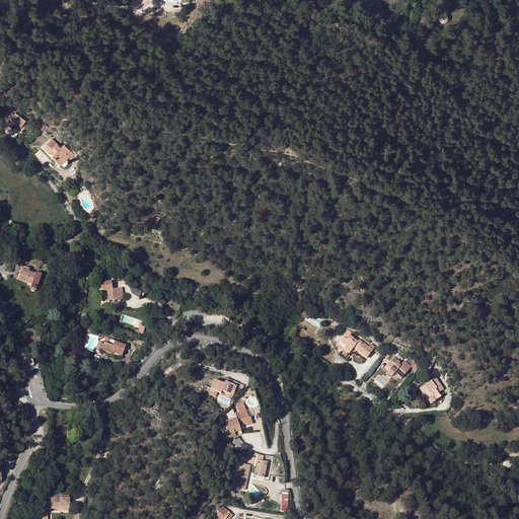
[(12,119),(17,124),(22,127),(26,121),(28,119),(24,116),(22,118),(16,114),(12,119)]
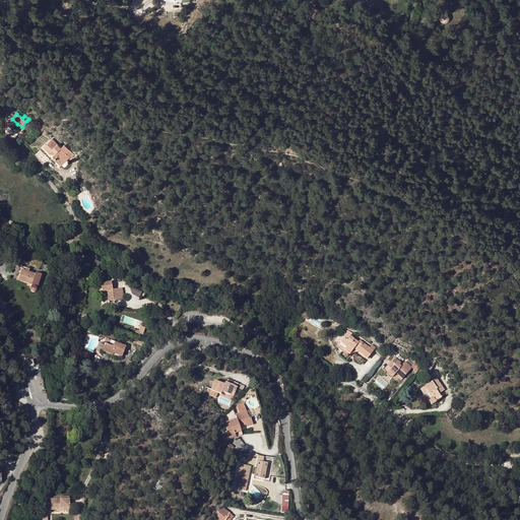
[(16,135),(5,126),(1,130),(13,140),(16,135)]
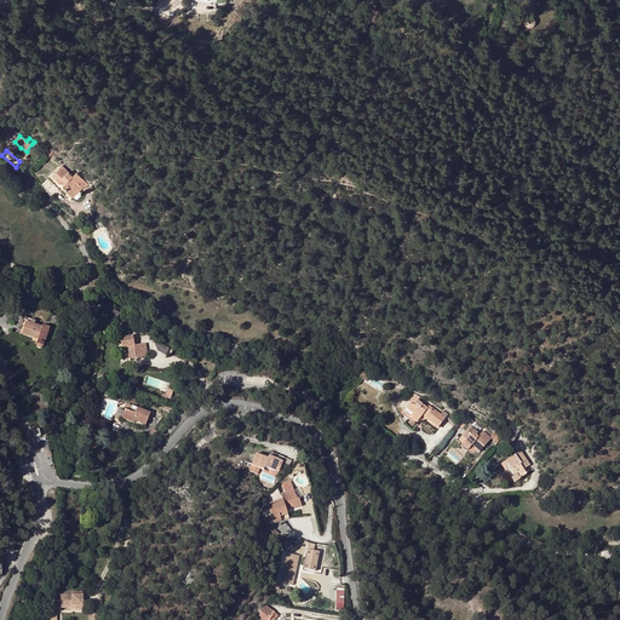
[(62,166),(53,174),(56,178),(56,179),(59,184),(61,182),(63,181),(67,183),(64,185),(67,188),(64,190),(65,191),(68,189),(73,194),(81,187),(84,188),(85,189),(89,185),(76,173),(73,177),(62,166)]
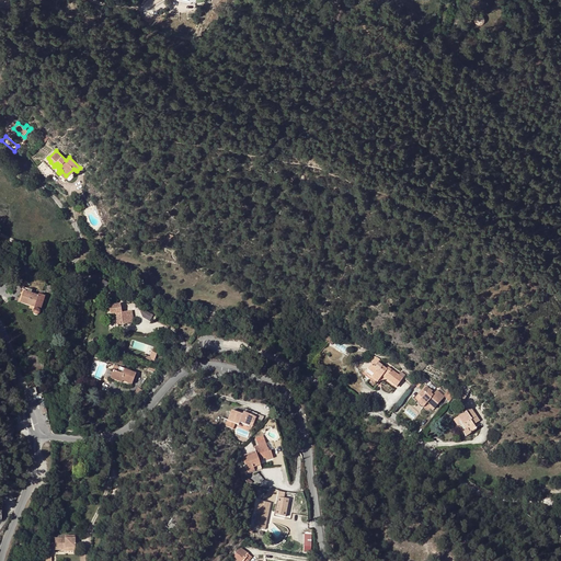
[(66,175),(61,171),(59,173),(66,180),(76,170),(73,169),(66,175)]
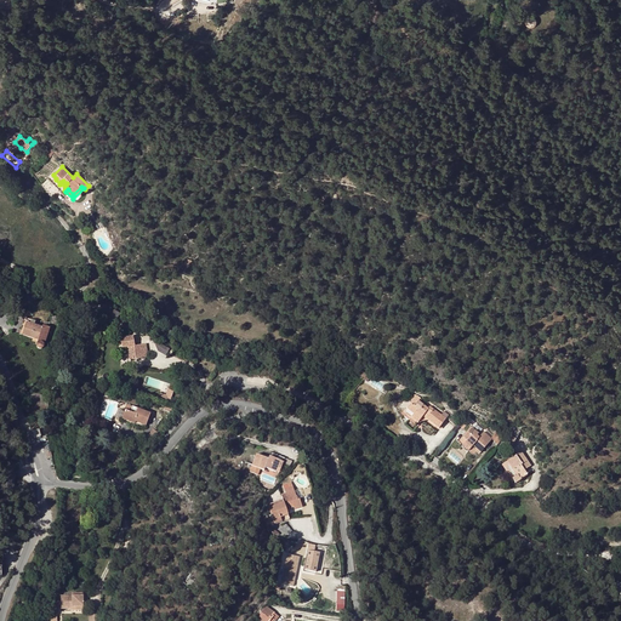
[(22,335),(27,324),(36,328),(36,326),(36,325),(35,324),(35,322),(30,320),(30,323),(24,320),(20,335),(22,335)]
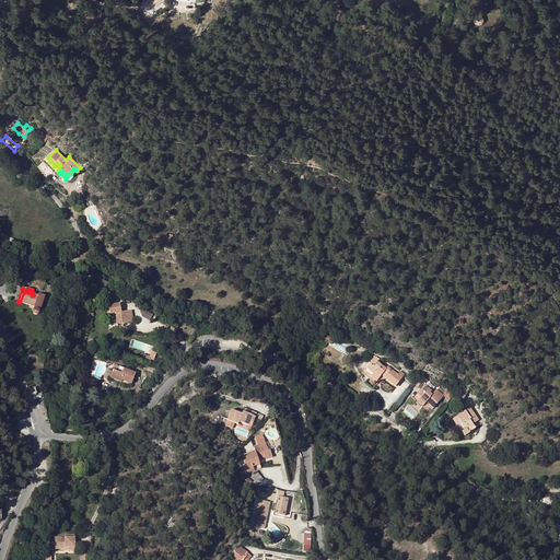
[(24,292),(20,302),(34,307),(33,312),(33,313),(34,314),(35,315),(36,315),(37,315),(38,314),(39,314),(45,296),(38,294),(38,295),(33,294),(33,295),(24,292)]
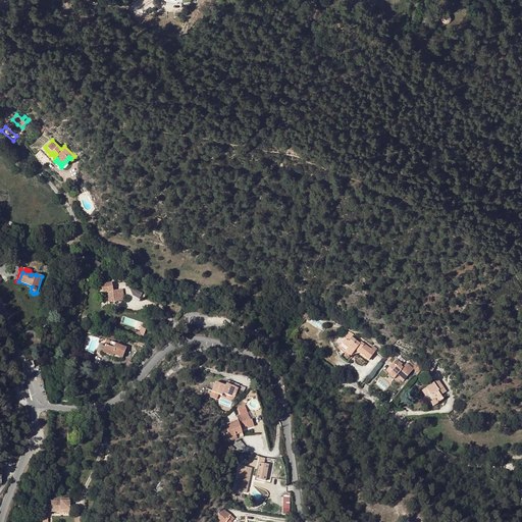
[(124,300),(122,290),(112,291),(110,282),(99,284),(101,293),(106,292),(108,303),(124,300)]
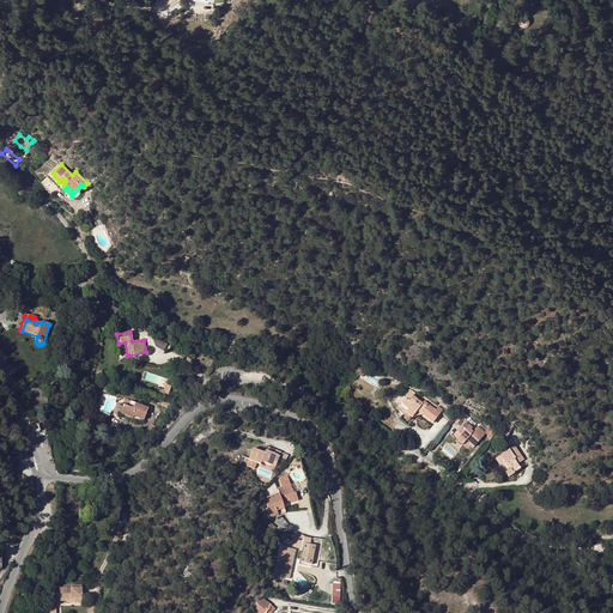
[(163,351),(167,345),(155,338),(151,345),(163,351)]
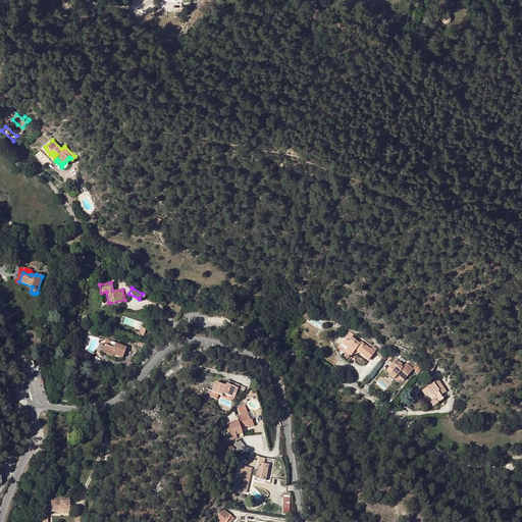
[(142,338),(146,328),(141,326),(139,332),(134,330),(132,335),(142,338)]
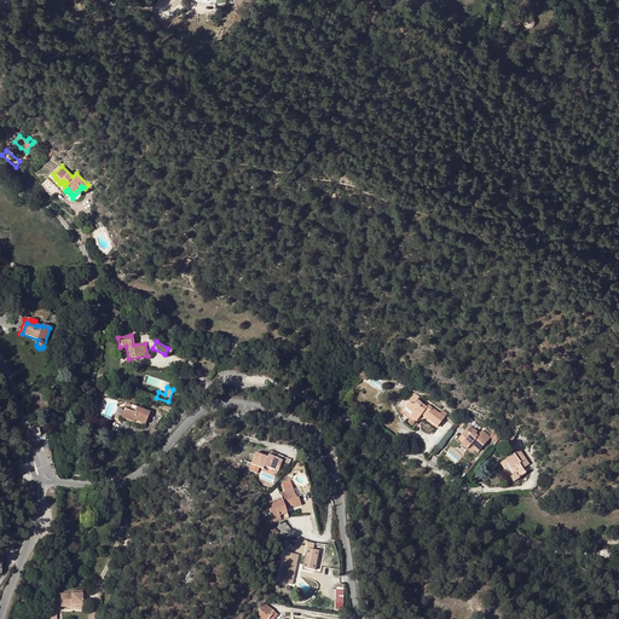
[(418,398),(414,393),(409,400),(410,404),(412,405),(416,400),(418,398)]
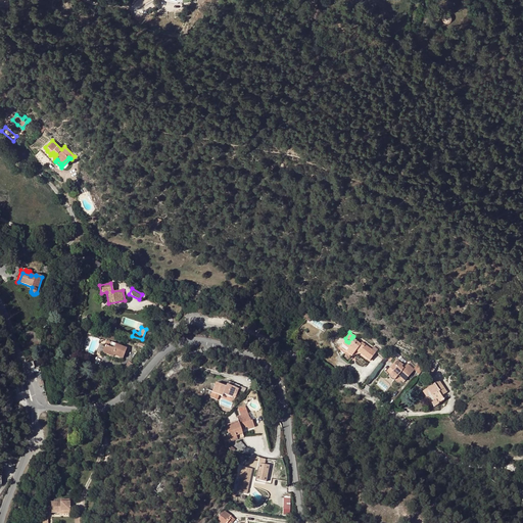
[(352,359),(358,352),(369,361),(370,361),(375,352),(362,342),(360,344),(351,338),(348,342),(346,341),(345,338),(338,347),(348,355),(350,358),(352,359)]
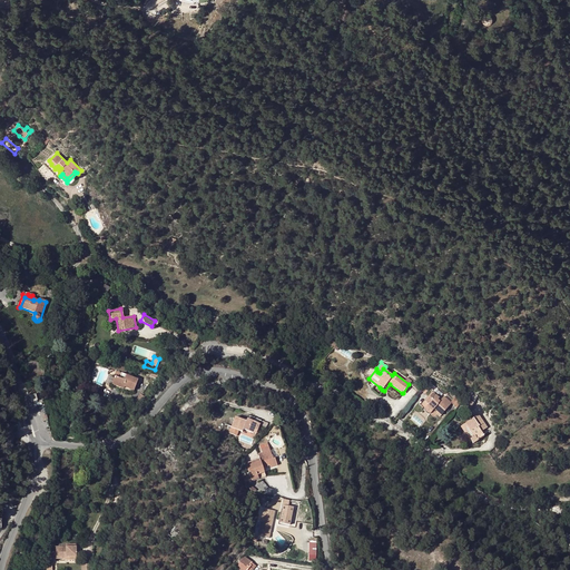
[(134,391),(138,380),(116,372),(114,377),(115,377),(112,383),(124,387),(134,391)]
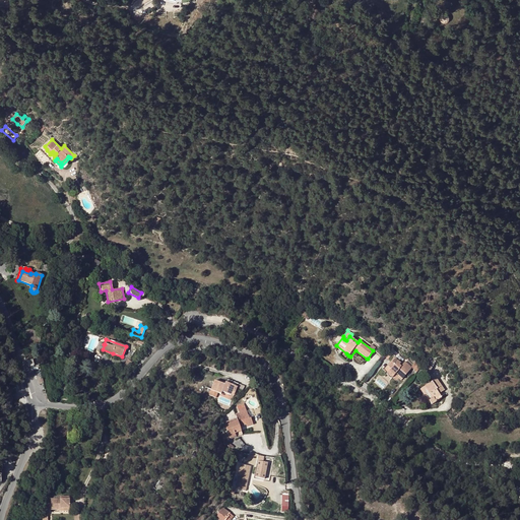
[(428,356),(424,364),(432,368),(436,361),(431,359),(428,356)]
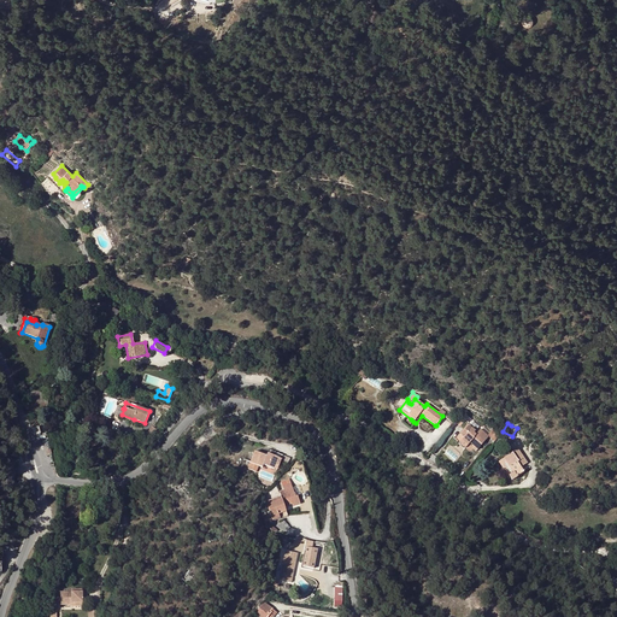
[(150,441),(157,430),(151,425),(144,436),(150,441)]
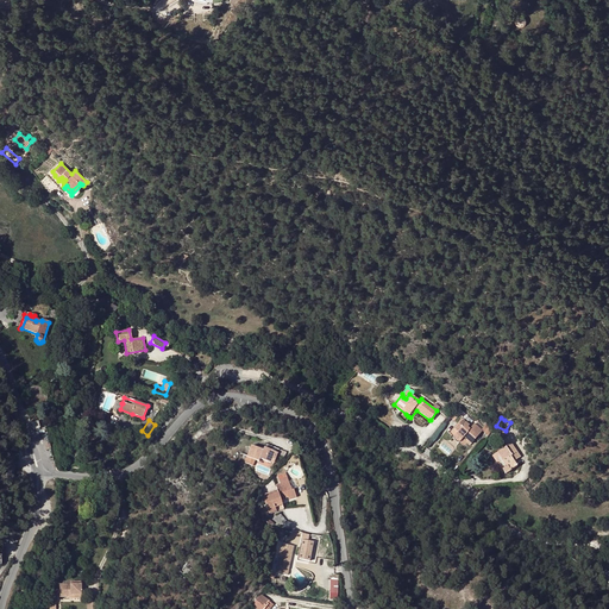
[(450,433),(453,437),(456,434),(462,440),(463,439),(470,445),(482,432),(482,431),(473,425),(471,428),(462,420),(450,433)]
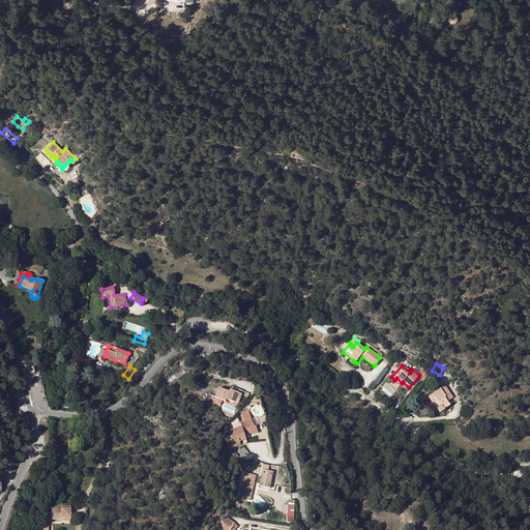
[(423,367),(419,375),(419,376),(424,380),(428,376),(430,373),(423,367)]
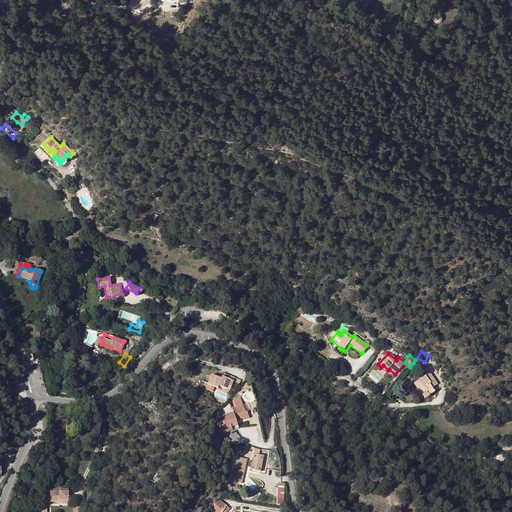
[(415,365),(422,369),(425,362),(417,358),(416,357),(415,360),(413,363),(415,364),(415,365)]
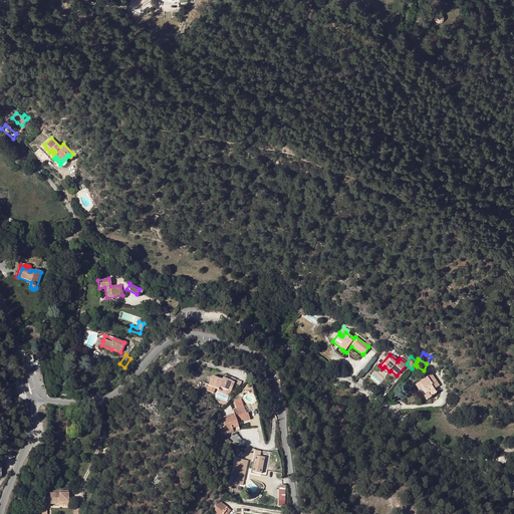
[(420,382),(428,394),(424,397),(427,400),(436,394),(434,390),(439,386),(431,374),(420,382)]
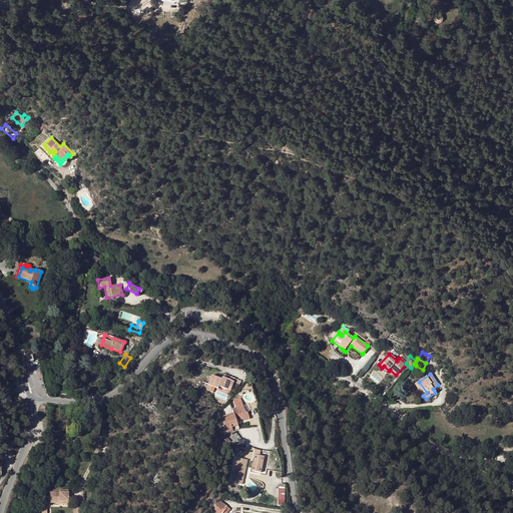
[(224,375),(223,378),(231,381),(228,391),(230,392),(234,382),(233,382),(234,379),(224,375)]
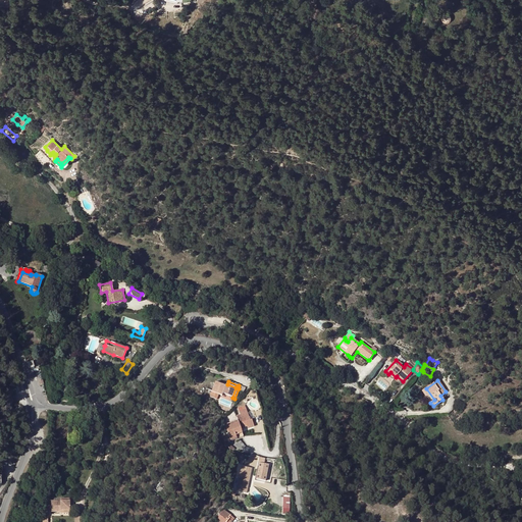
[(232,398),(236,387),(227,384),(226,384),(225,386),(215,382),(211,392),(219,395),(222,397),(222,394),(232,398)]
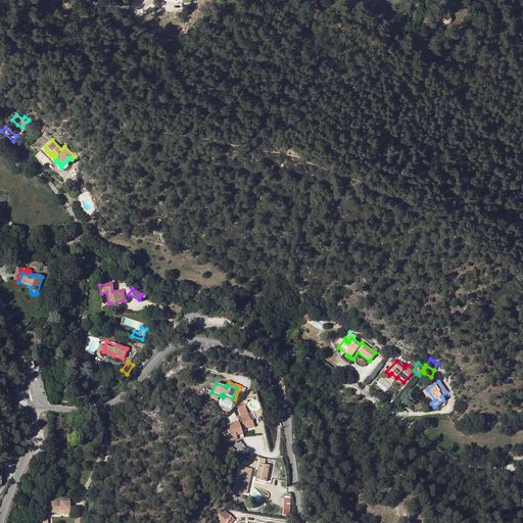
[(431,403),(435,400),(427,389),(423,391),(431,403)]
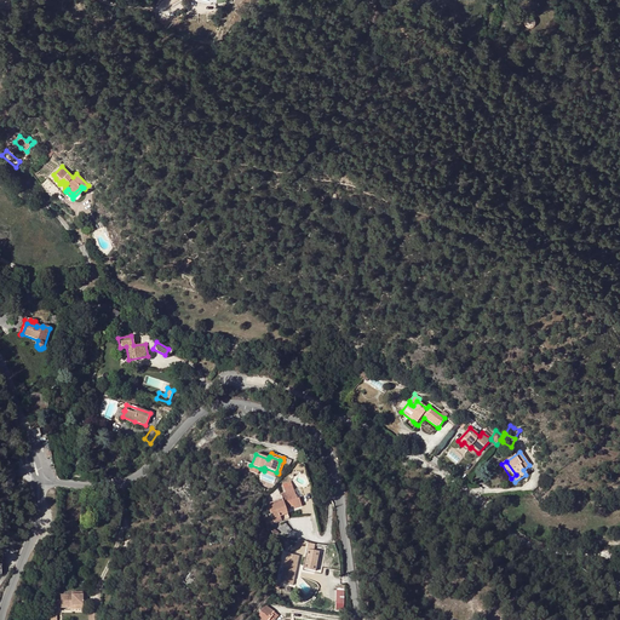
[(302,507),(299,499),(297,499),(291,481),(282,484),(285,493),(281,494),(282,499),(286,507),(293,505),(294,510),(302,507)]
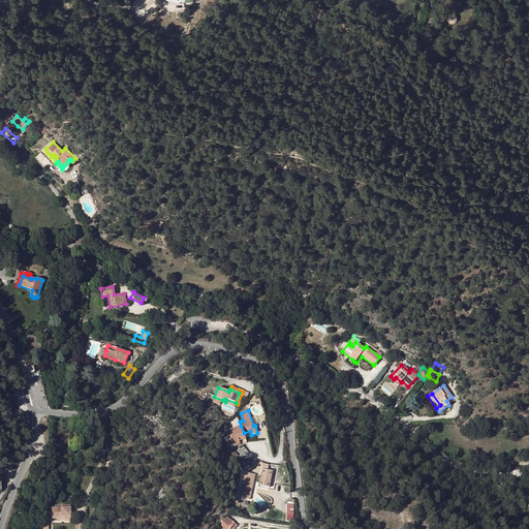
[(244,435),(244,433),(241,426),(230,429),(230,430),(228,431),(235,446),(240,444),(246,442),(244,435)]
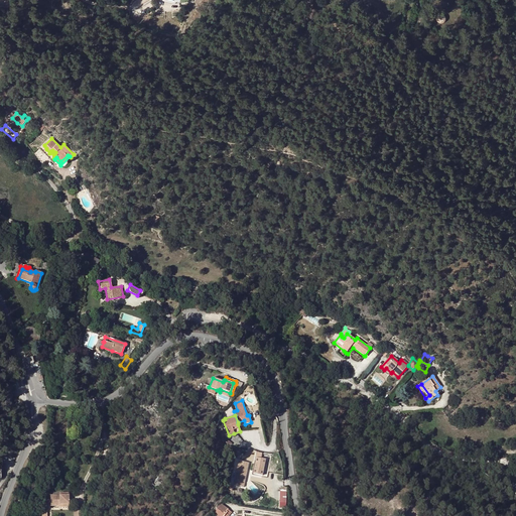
[(239,462),(234,486),(244,488),(246,479),(244,478),(245,473),(247,473),(249,464),(239,462)]
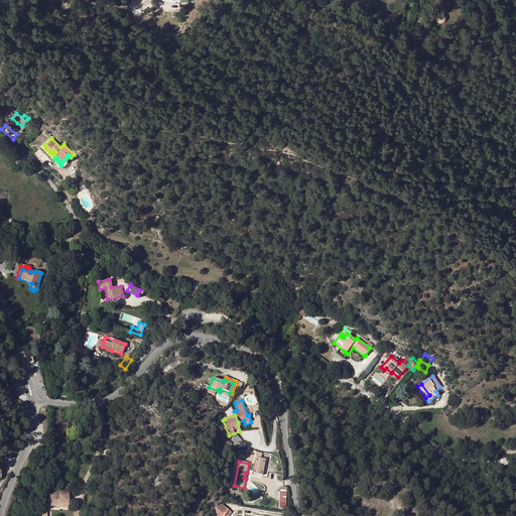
[(254,462),(252,469),(266,473),(268,466),(254,462)]
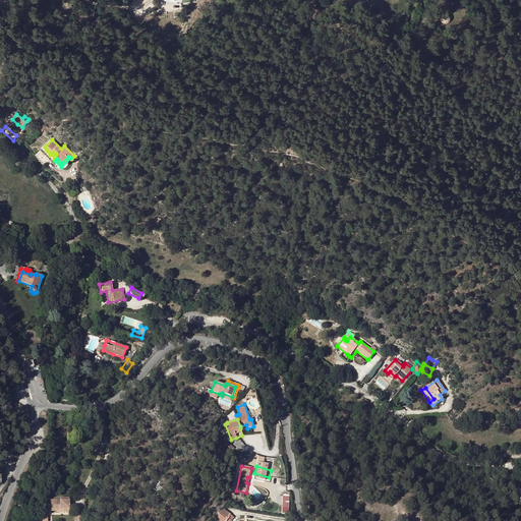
[(84,497),(88,498),(87,504),(91,505),(94,493),(85,490),(84,497)]
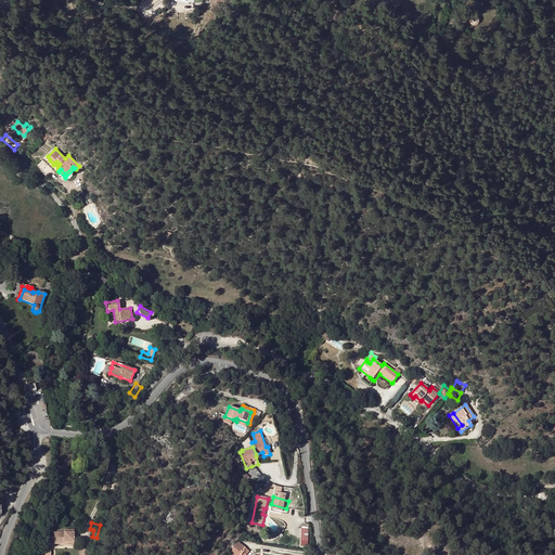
[(74,541),(74,530),(64,530),(64,532),(55,533),(54,533),(54,538),(48,538),(48,544),(47,543),(47,549),(44,550),(44,554),(50,554),(50,544),(54,544),(54,543),(59,543),(59,544),(64,544),(64,542),(74,541)]
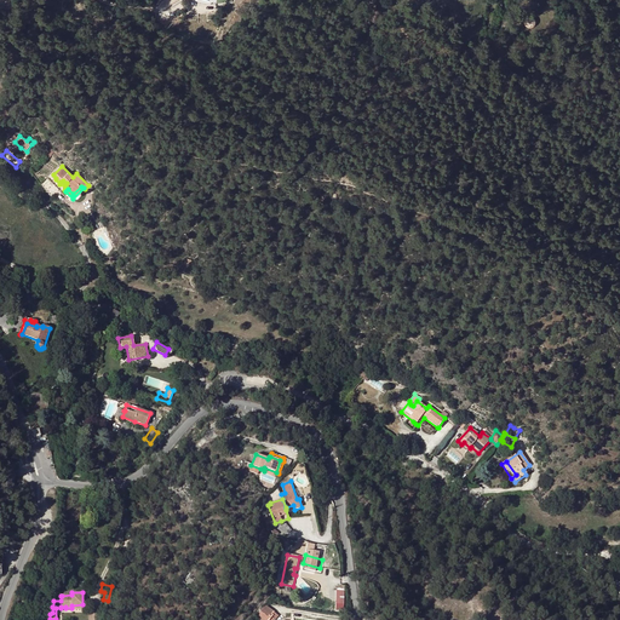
[(274,619),(275,619),(279,616),(274,613),(274,612),(265,604),(259,613),(260,613),(257,618),(259,619),(274,619)]
